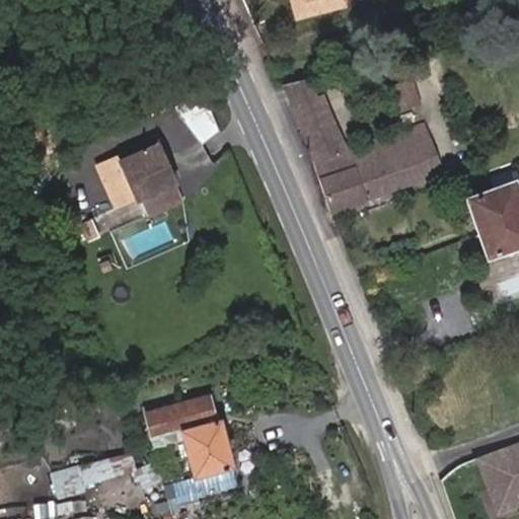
[(291,0),(296,20),(349,8),(347,0),(291,0)]
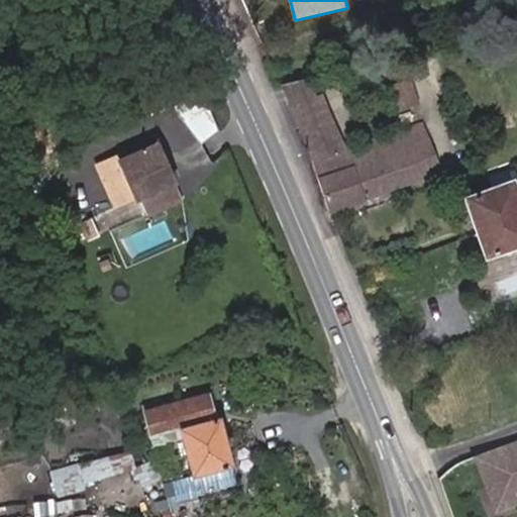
[(397,107),(419,101),(414,79),(390,86),(397,107)]
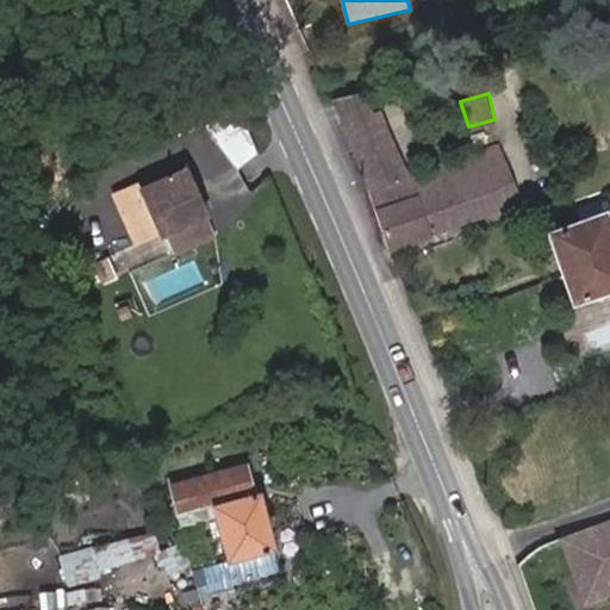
[(374,95),(335,107),(346,120),(380,111),(374,95)]
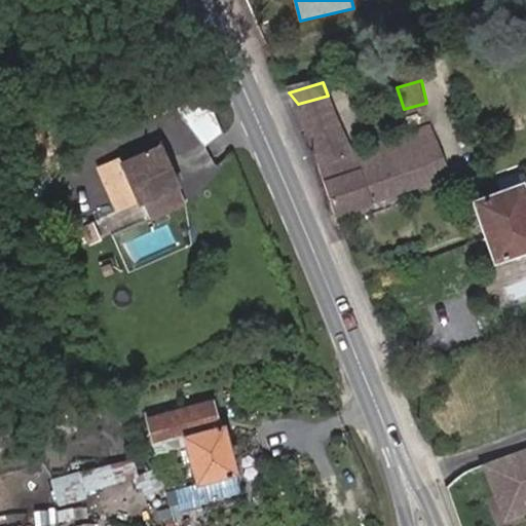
[(336,117),(328,96),(298,104),(306,127),(336,117)]
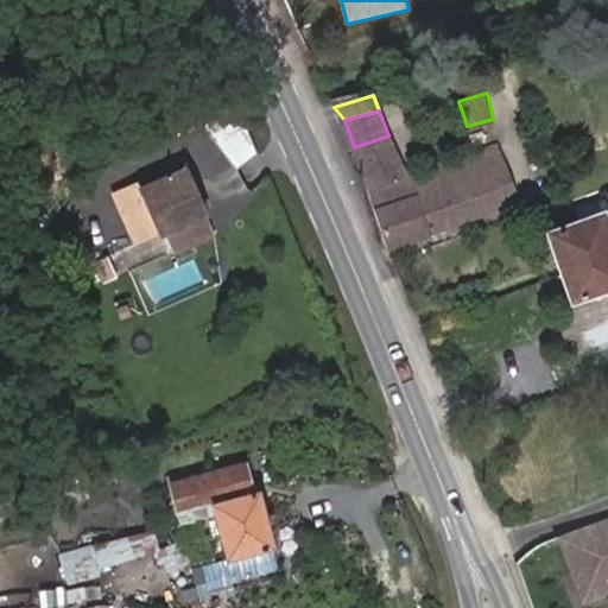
[(453,145),(441,112),(426,118),(437,151),(453,145)]
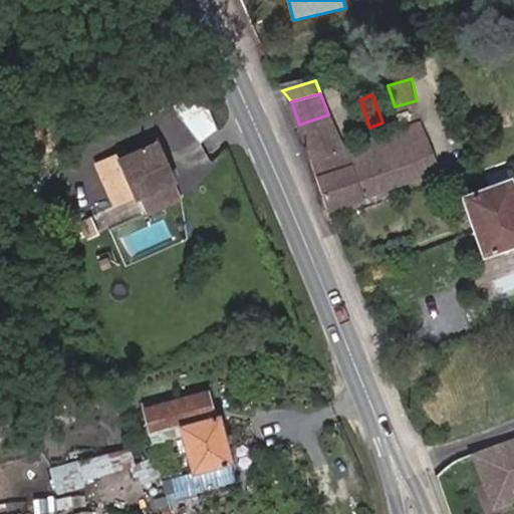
[(343,150),(328,114),(299,124),(312,160),(343,150)]
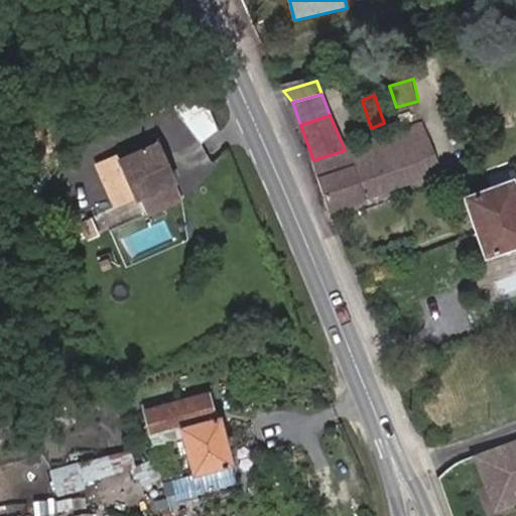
[(422,140),(430,138),(426,123),(417,126),(422,140)]
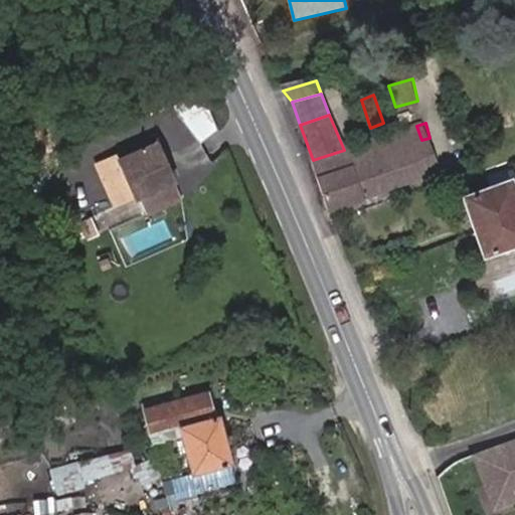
[(325,207),(440,171),(430,138),(421,140),(416,126),(344,150),(313,160),(310,161),(325,207)]
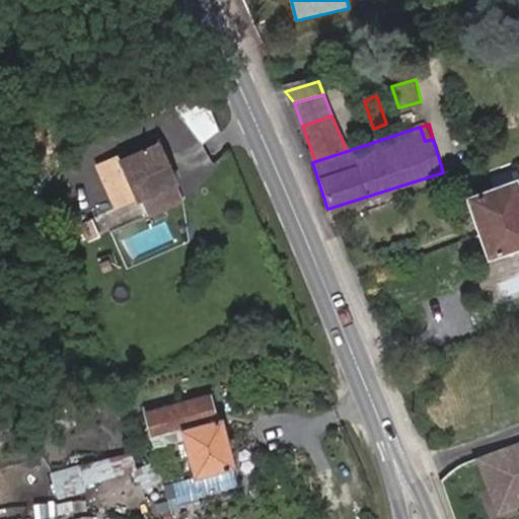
[(146,209),(176,196),(153,142),(134,150),(131,144),(124,147),(127,153),(116,157),(133,198),(140,195),(146,209)]
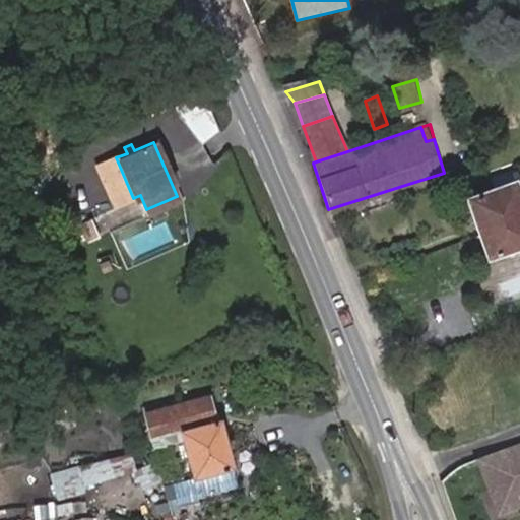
[(133,198),(116,157),(96,166),(114,206),(133,198)]
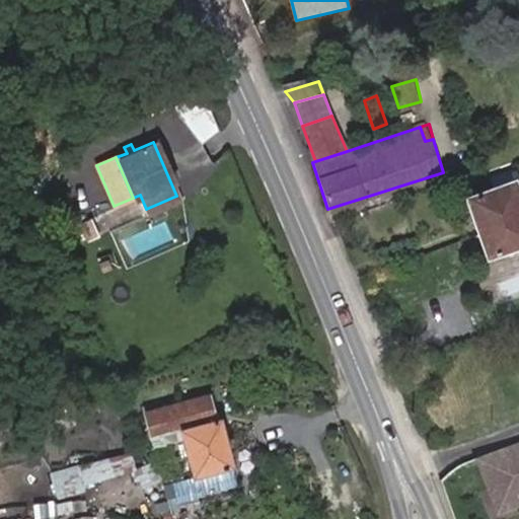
[(487,178),(491,189),(513,180),(518,178),(514,169),(487,178)]
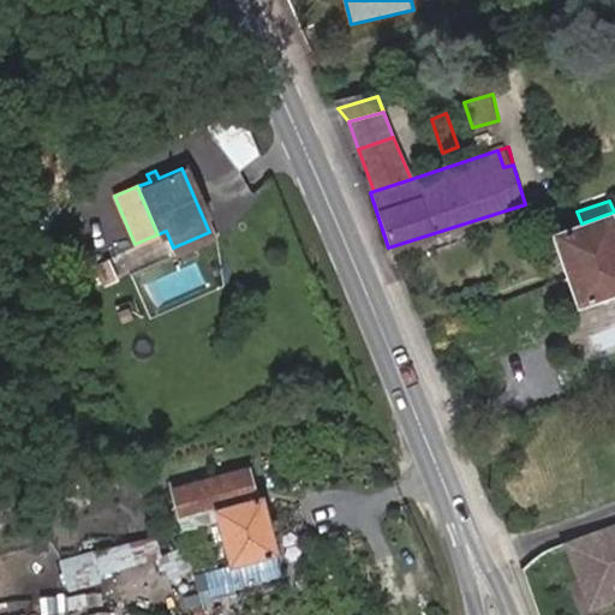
[(554,233),(571,281),(596,273),(593,262),(614,254),(614,233),(608,214),(581,224),(554,233)]
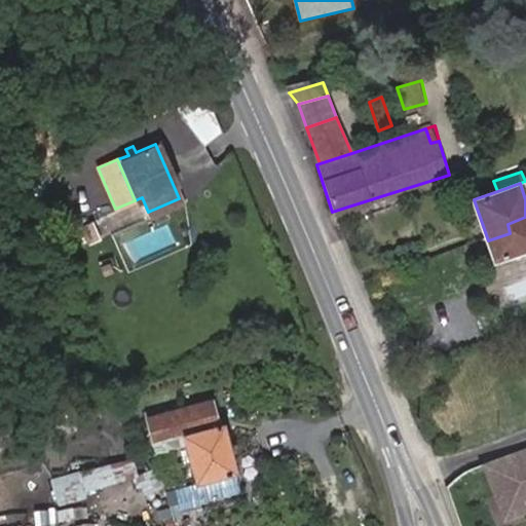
[(122,227),(146,219),(140,202),(116,211),(122,227)]
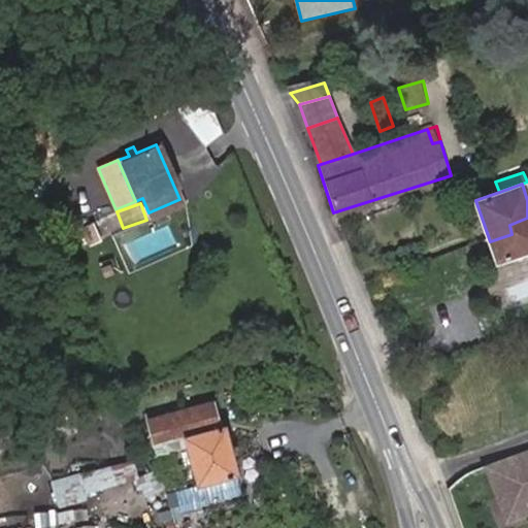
[(512,234),(490,241),(497,260),(524,250),(527,249),(527,218),(509,225),(512,234)]
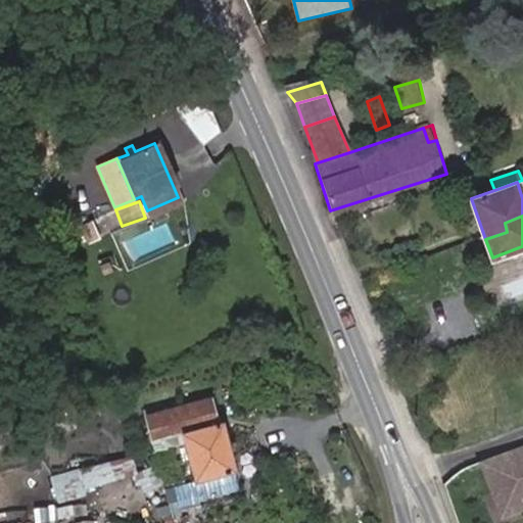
[(197,479),(237,470),(224,422),(219,424),(210,394),(144,411),(152,440),(184,432),(187,443),(197,479)]
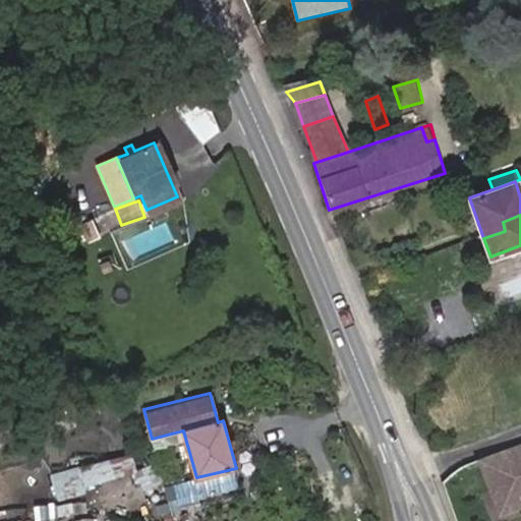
[(154,450),(186,442),(183,430),(152,439),(154,450)]
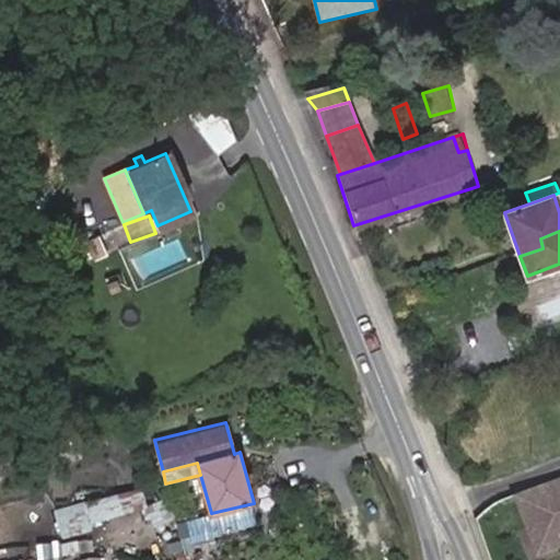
[(137,485),(53,511),(59,534),(144,508),(137,485)]
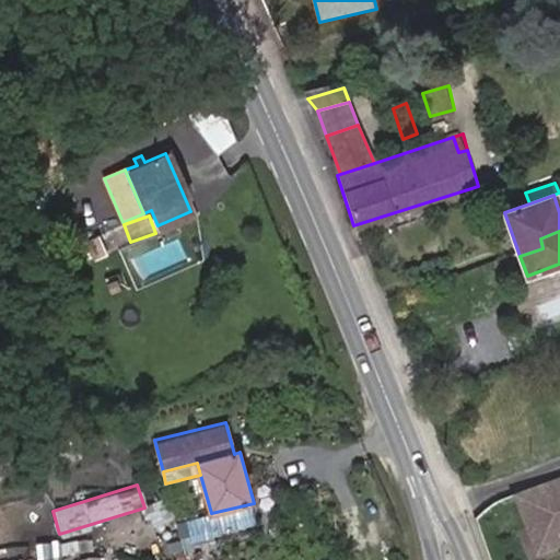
[(559,488),(524,501),(544,557),(559,550),(559,536),(555,523),(559,521),(559,488)]
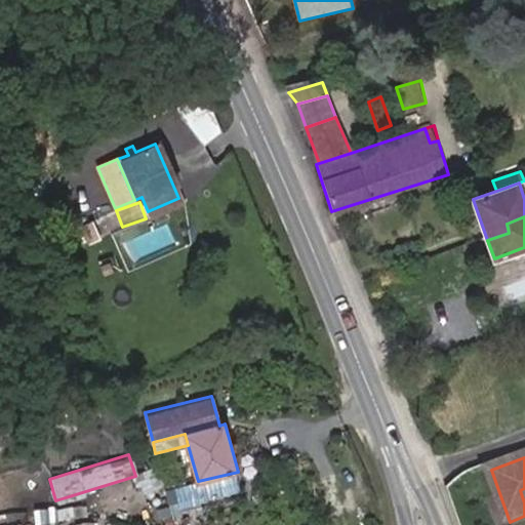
[(203,499),(241,490),(238,472),(198,481),(203,499)]
